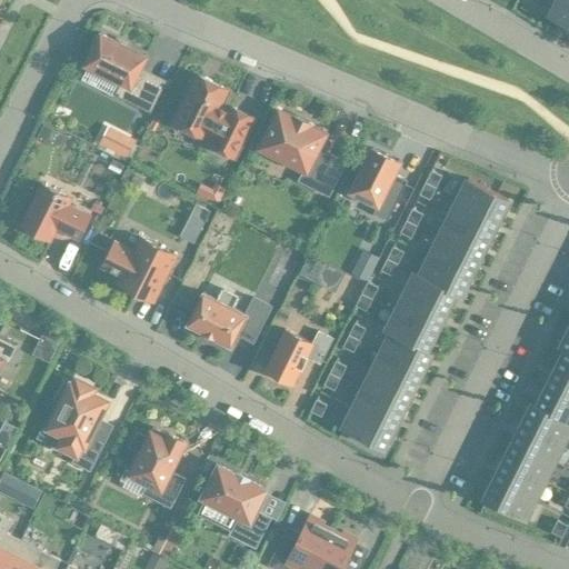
[(568,2),(563,0),(556,0),(548,17),(568,27),(568,2)]
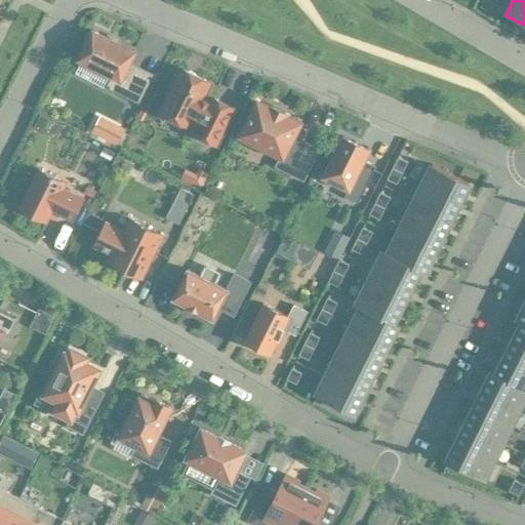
[(125,69),(133,52),(92,32),(90,35),(86,34),(80,47),(83,49),(78,61),(111,77),(105,88),(137,105),(150,81),(125,69)]
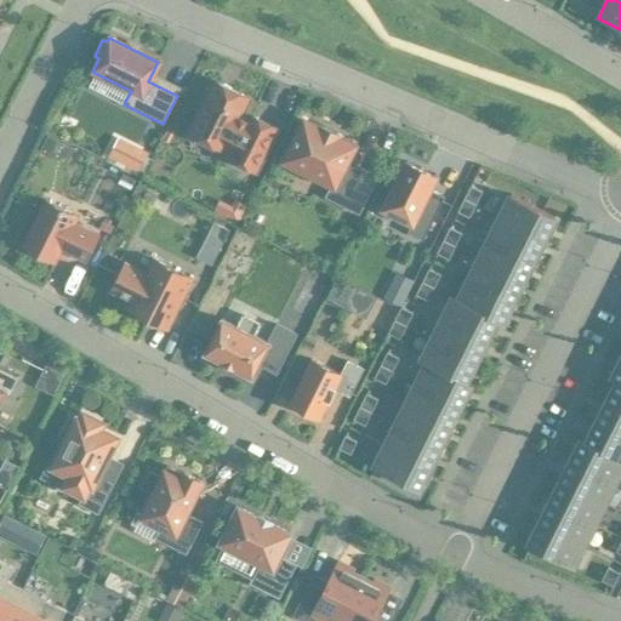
[(255,172),(277,130),(250,117),(248,120),(239,117),(248,98),(231,90),(227,87),(223,85),(218,84),(214,81),(211,86),(204,89),(197,103),(199,109),(187,134),(222,152),(223,149),(232,153),(228,159),(255,172)]
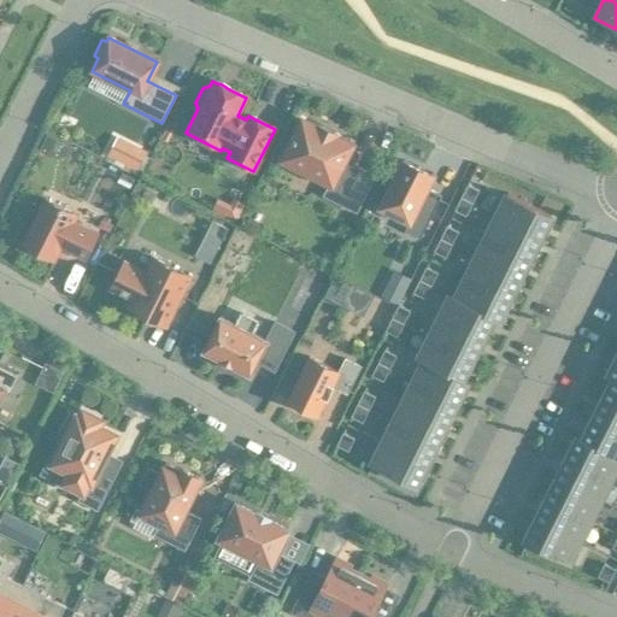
[(282,160),(329,183),(323,197),(356,213),(374,176),(356,166),(354,169),(341,163),(351,146),(334,137),(335,134),(319,127),(318,129),(301,121),(282,160)]
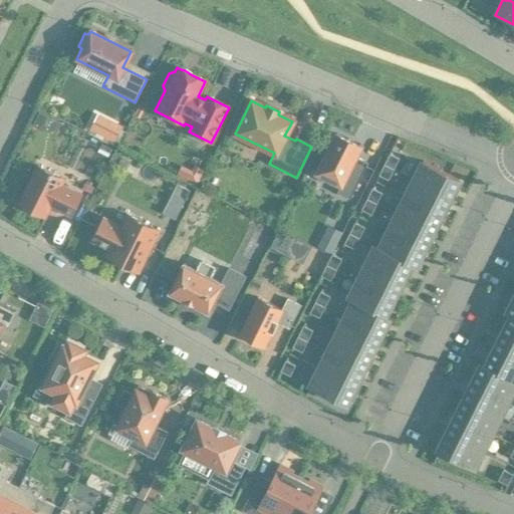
[(32,124),(39,129),(44,126),(49,118),(38,112),(32,124)]
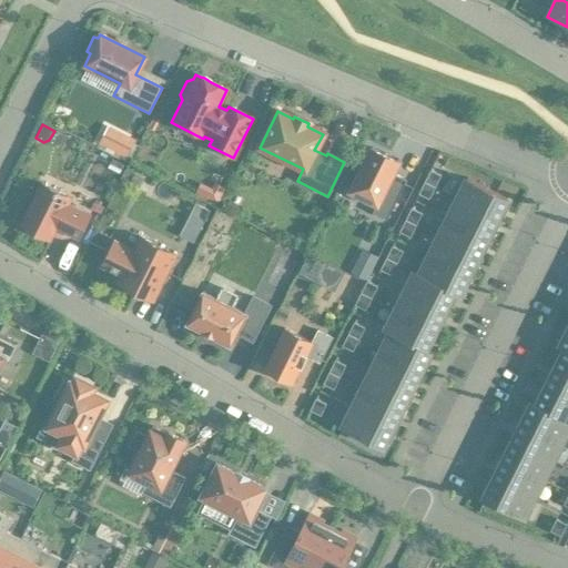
[(119,138),(112,151),(127,158),(133,144),(119,138)]
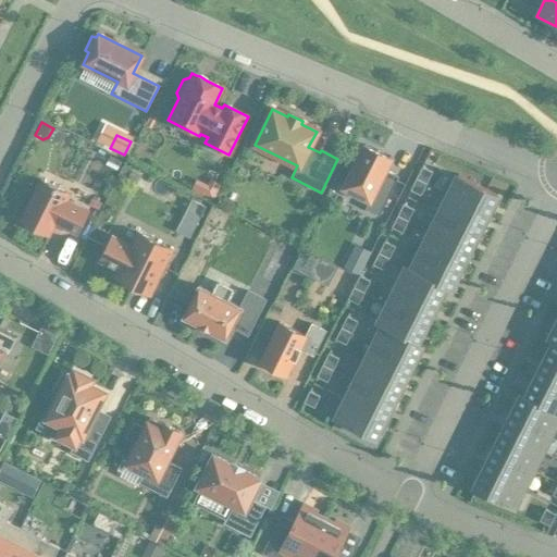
[(391,160),(363,146),(342,188),(368,201),(363,209),(378,217),(397,177),(385,171),(391,160)]
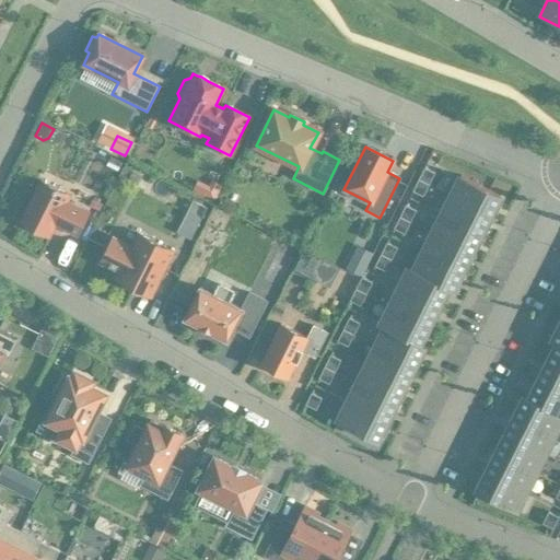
[(423,167),(417,179),(429,185),(434,173),(423,167)]
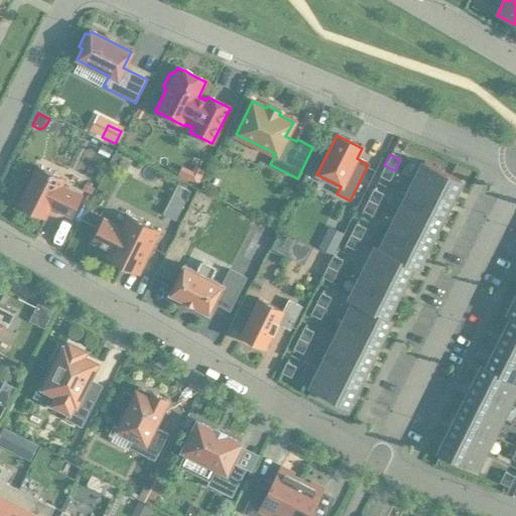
[(423,162),(414,180),(450,199),(460,180),(423,162)]
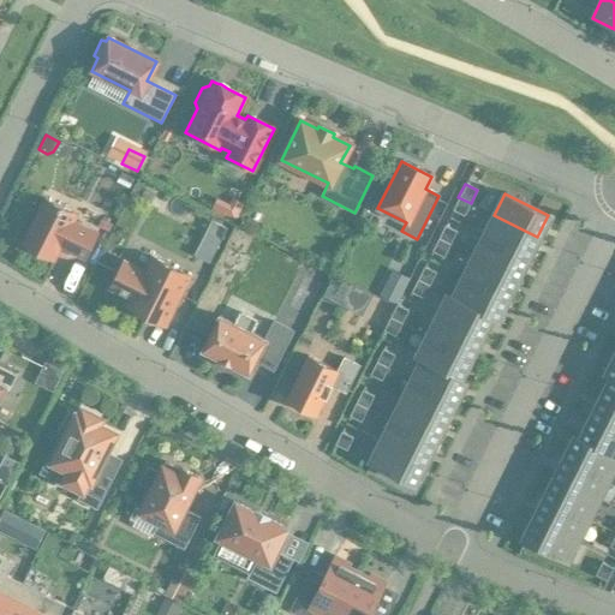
[(464,216),(471,203),(458,197),(452,210),(464,216)]
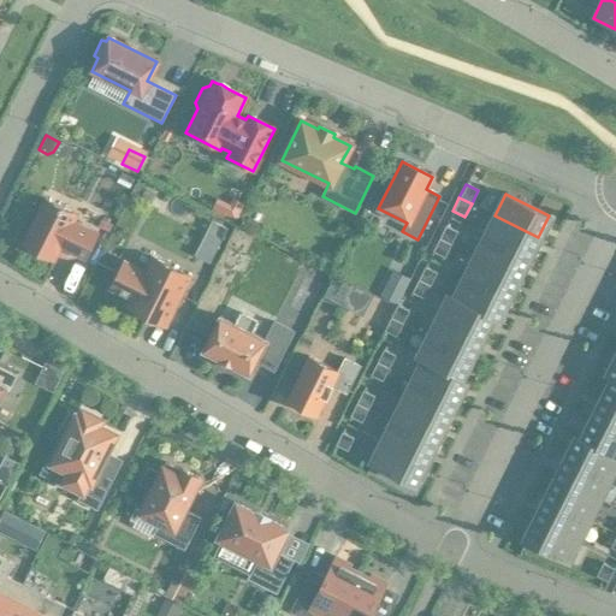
[(60,248),(83,260),(96,235),(73,223),(76,215),(43,200),(21,246),(53,261),(60,248)]
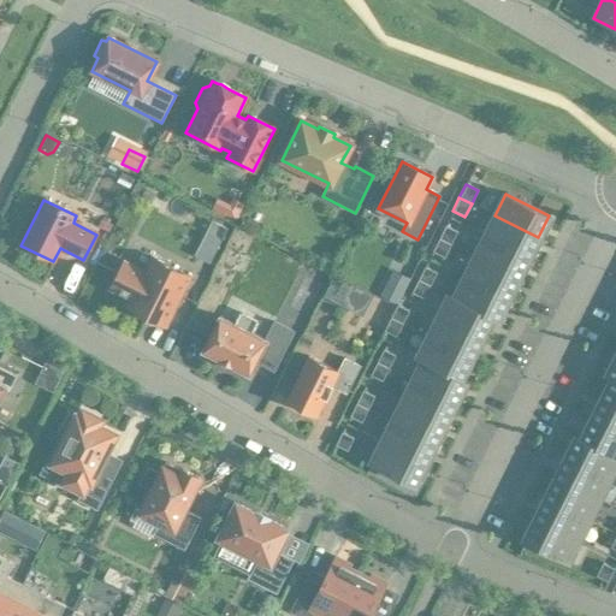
[(538,237),(495,215),(484,236),(528,258),(538,237)]
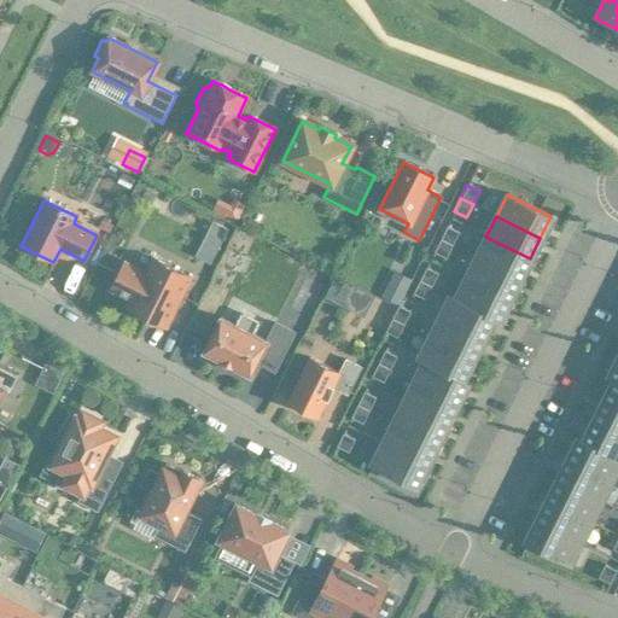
[(447,227),(439,240),(452,246),(459,233),(447,227)]
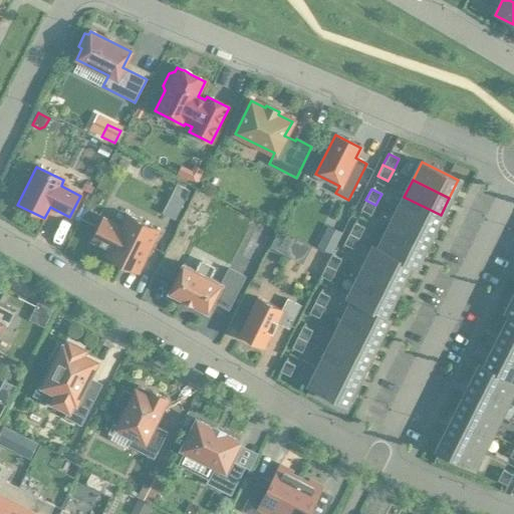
[(432,233),(441,215),(404,197),(396,214),(432,233)]
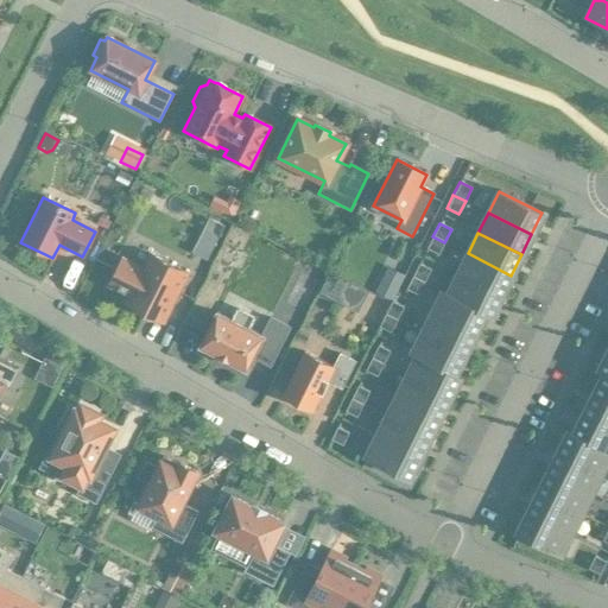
[(200,235),(191,252),(206,260),(215,242),(200,235)]
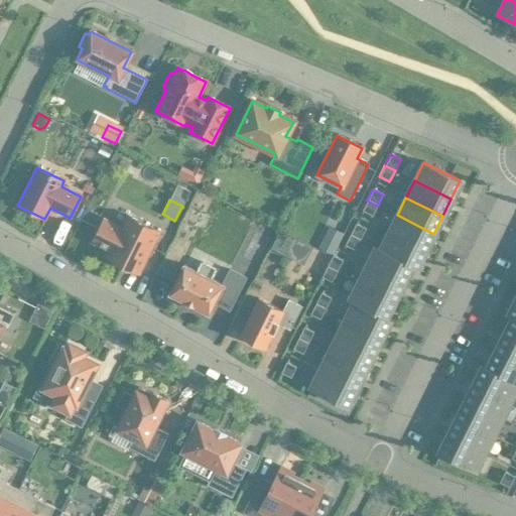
[(377,206),(367,201),(362,211),(372,216),(377,206)]
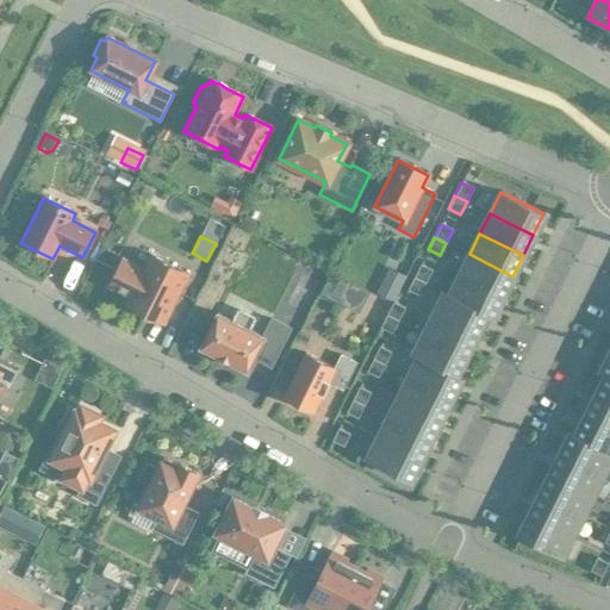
[(512,277),(470,254),(459,275),(502,297),(512,277)]
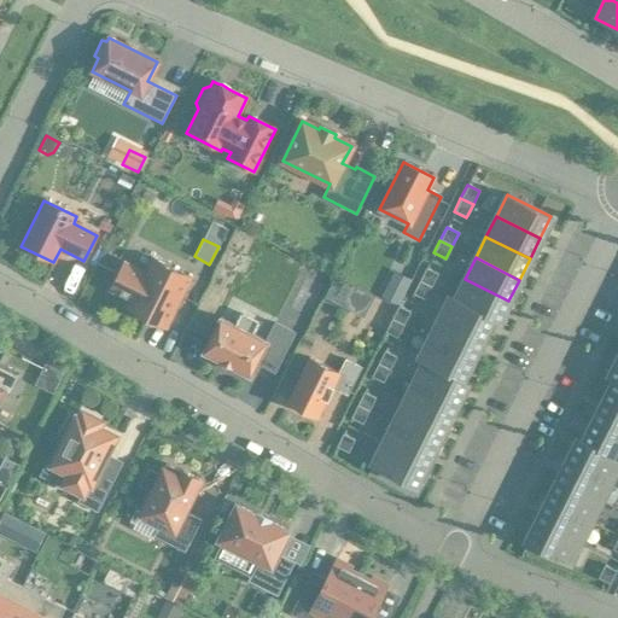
[(152,260),(145,273),(124,263),(110,291),(130,302),(127,308),(165,328),(191,279),(152,260)]
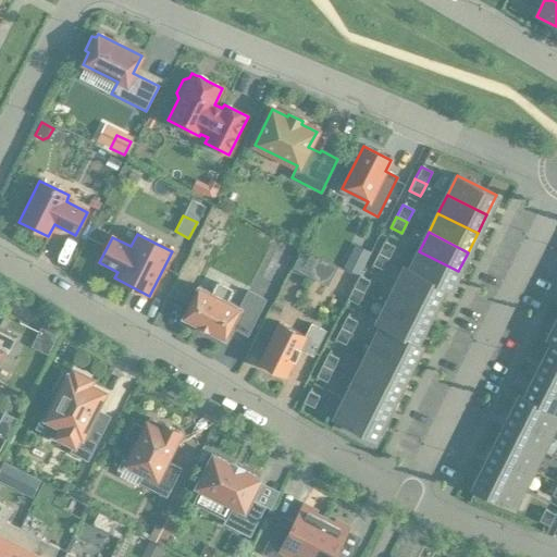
[(383,242),(378,254),(388,259),(394,247),(383,242)]
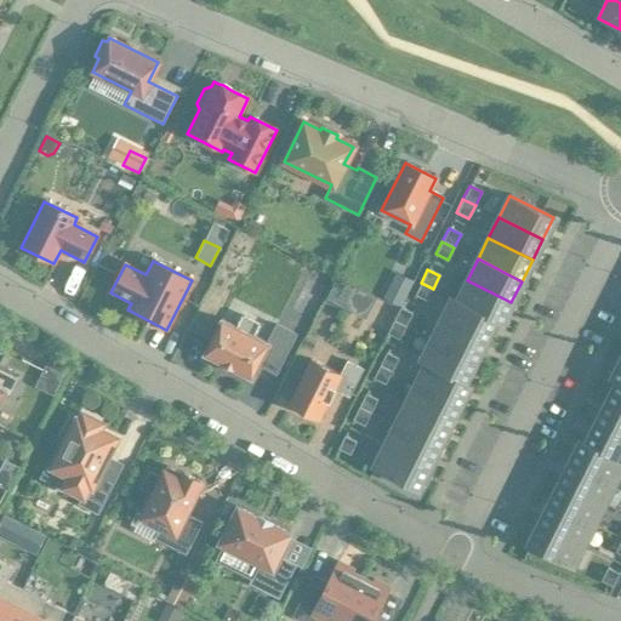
[(335,278),(325,300),(337,307),(348,285),(335,278)]
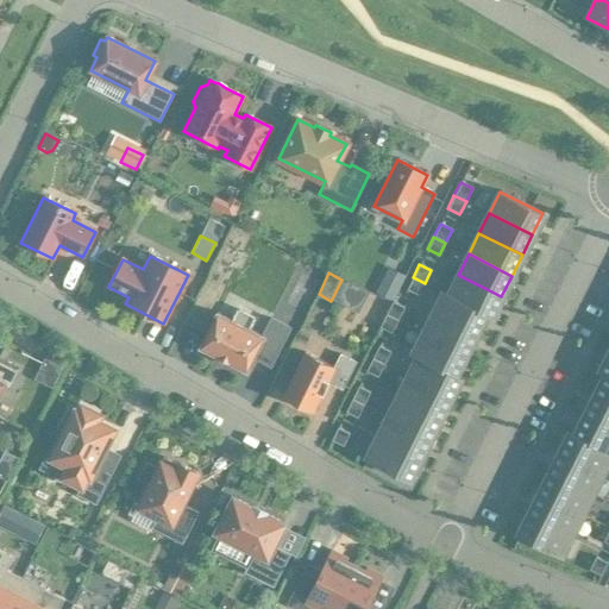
[(491,316),(501,296),(458,275),(449,294),(444,292),(443,293),(491,316)]
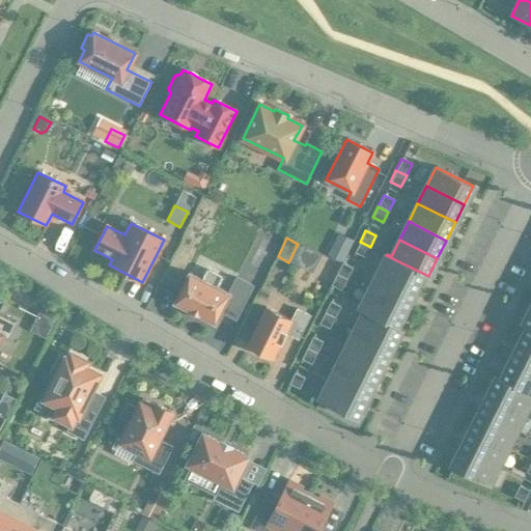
[(370,247),(360,242),(354,253),(364,258),(370,247)]
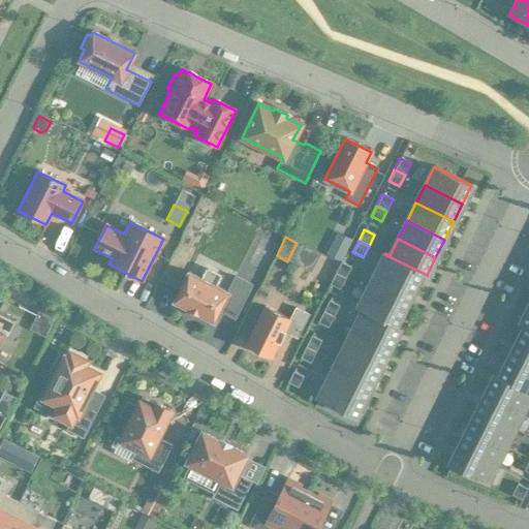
[(426,276),(427,275),(384,254),(376,272),(413,290),(422,274),(426,276)]
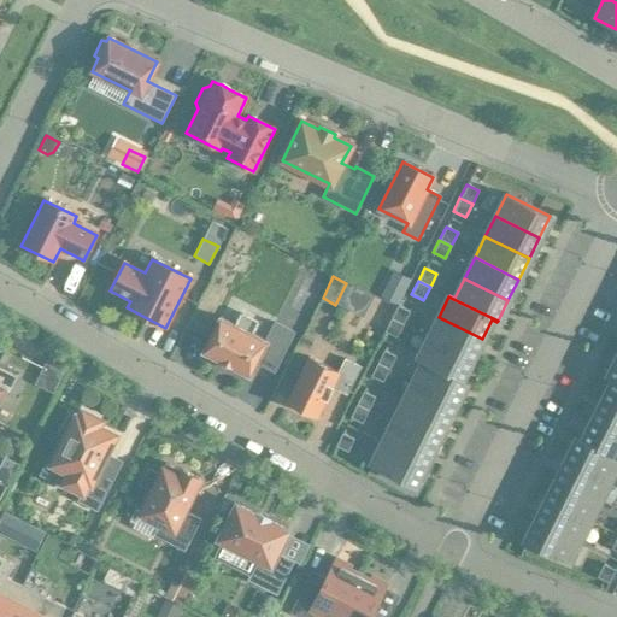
[(398,305),(391,318),(403,324),(410,311),(398,305)]
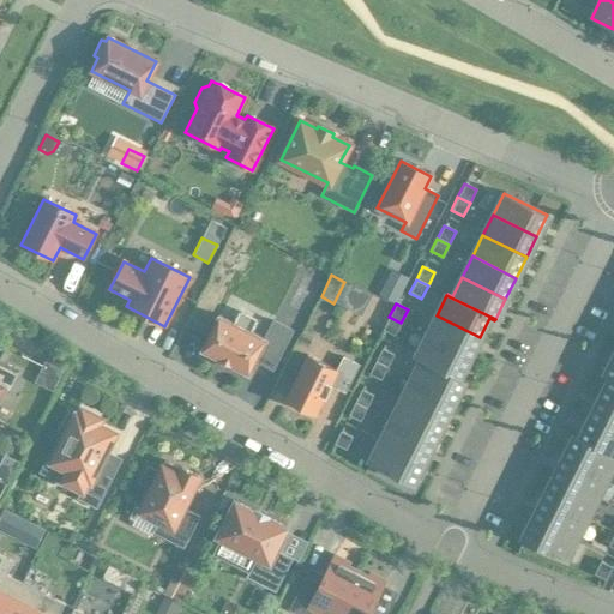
[(200,350),(203,351),(218,359),(218,360),(230,366),(230,365),(246,373),(248,374),(250,372),(254,361),(271,369),(292,331),(272,321),(264,338),(263,338),(220,317),(221,317),(218,315),(217,318),(216,320),(211,318),(204,332),(209,335),(202,348),(200,350)]
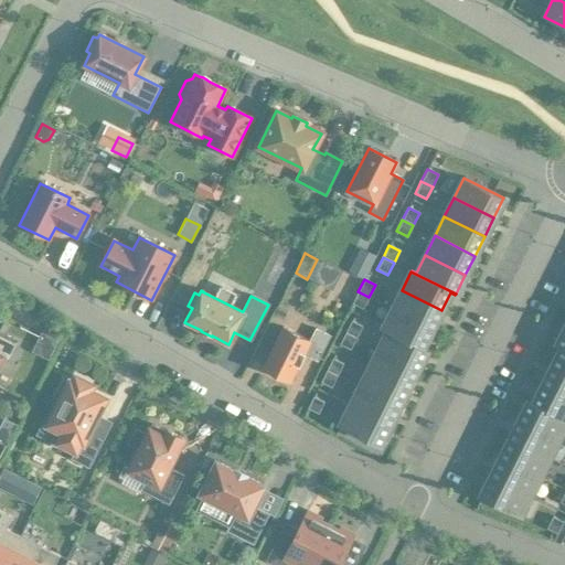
[(441,310),(402,290),(392,309),(432,329),(441,310)]
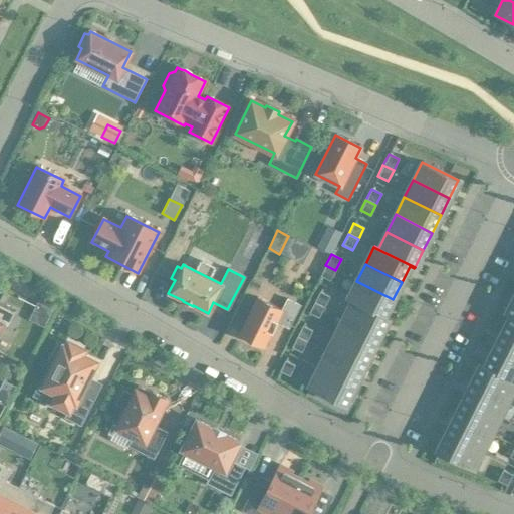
[(335,270),(325,265),(320,276),(330,281),(335,270)]
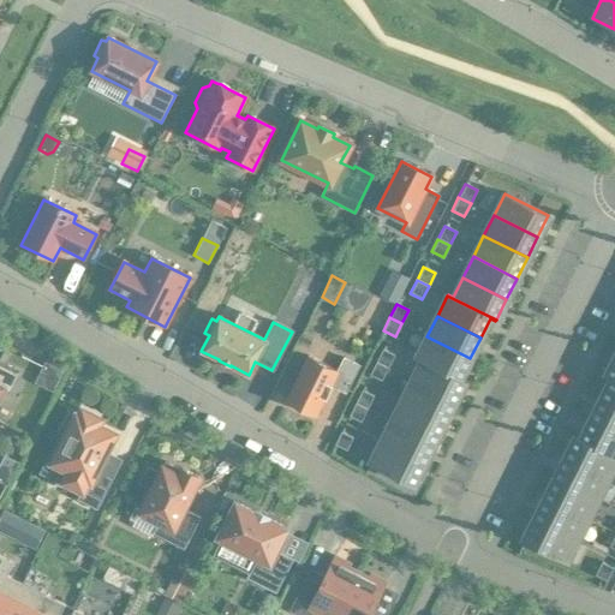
[(460,377),(470,358),(427,336),(416,357),(465,381),(460,377)]
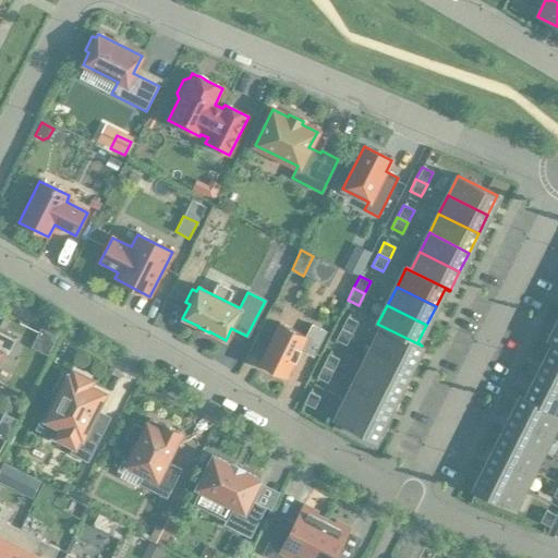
[(347,317),(340,329),(352,334),(358,323),(347,317)]
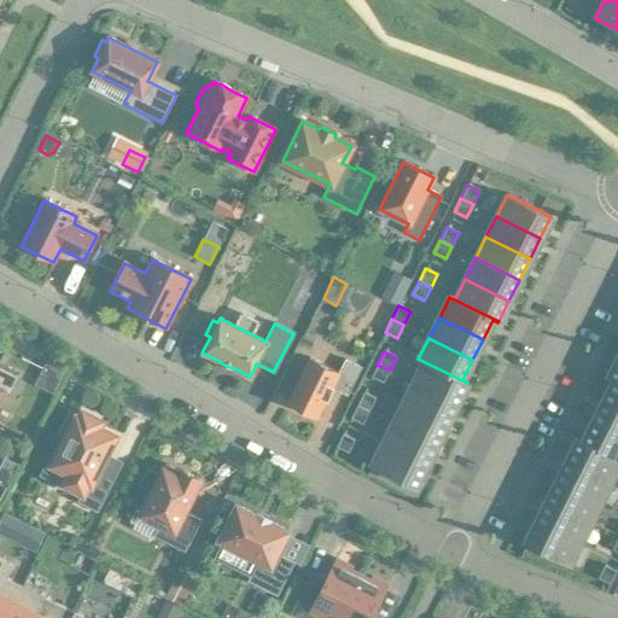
[(360,368),(345,360),(338,373),(309,359),(286,402),(318,418),(332,388),(347,395),(360,368)]
